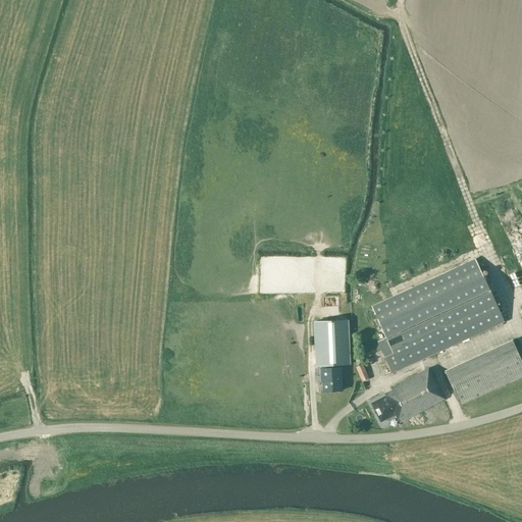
[(521,225),(521,224),(506,231),(521,270),(521,263),(520,258),(521,256),(521,225)]
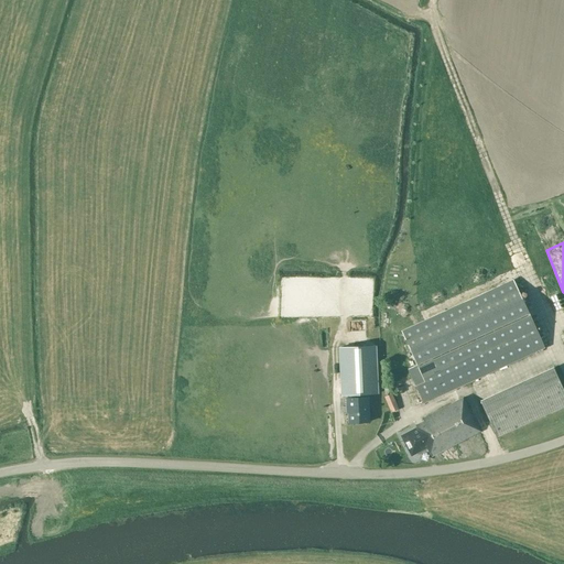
[(544,348),(513,280),(401,331),(416,366),(408,369),(423,404),(544,348)]
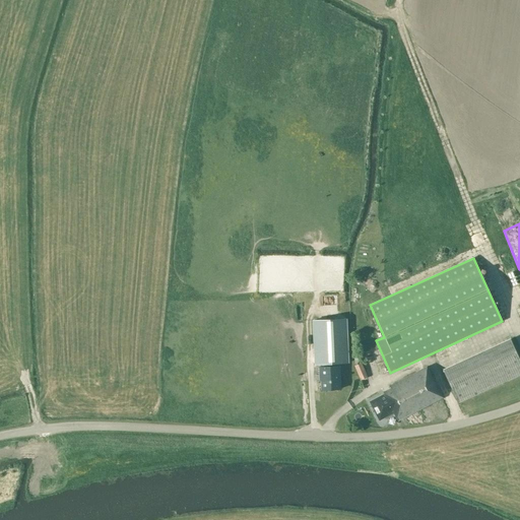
[(328,365),(347,364),(344,319),(313,321),(315,365),(320,365),(320,367),(328,367),(328,365)]
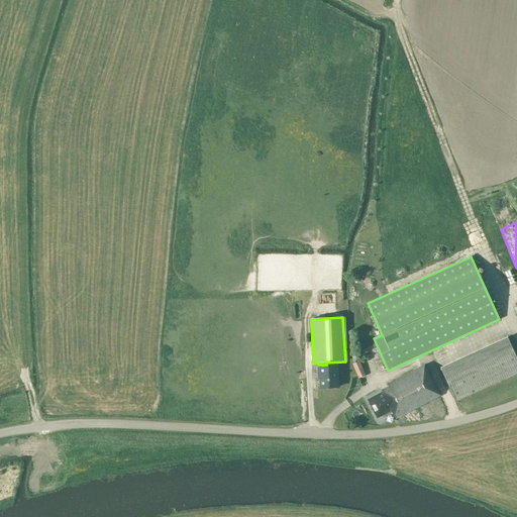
[(516,372),(516,358),(508,338),(440,370),(455,401),(516,372)]
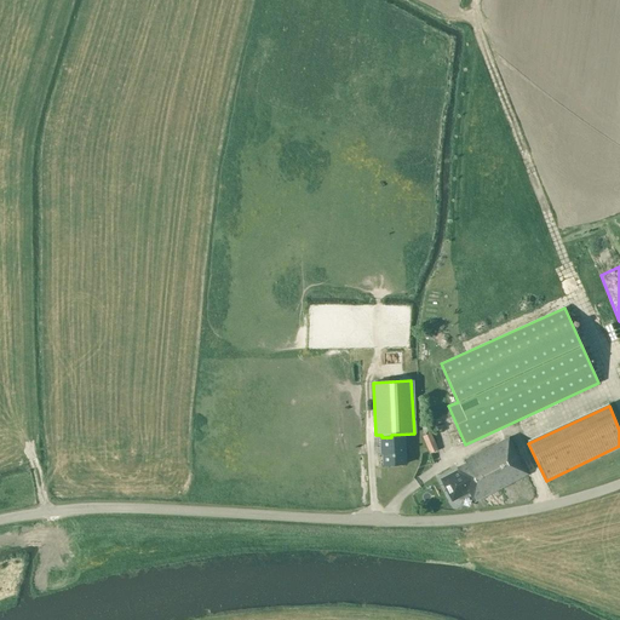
[(424,436),(430,454),(438,452),(432,434),(424,436)]
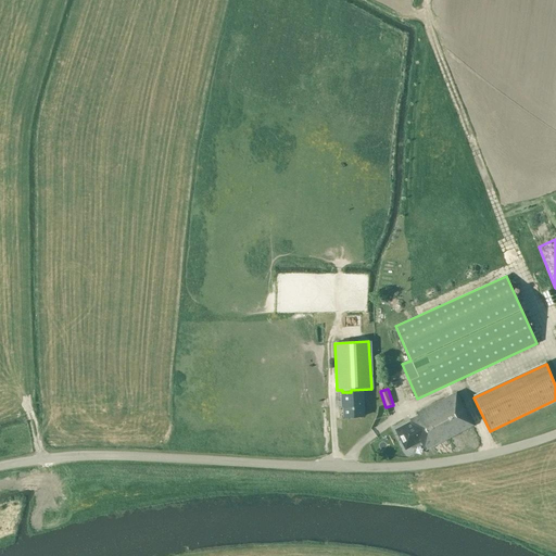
[(343,417),(346,417),(364,416),(363,391),(351,392),(342,392),(341,392),(342,408),(343,408),(343,417)]
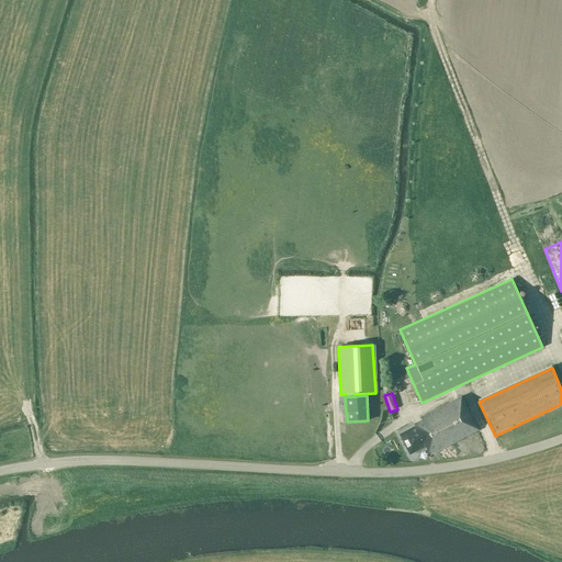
[(416,426),(400,435),(409,453),(425,446),(430,454),(478,429),(461,396),(414,422),(416,426)]
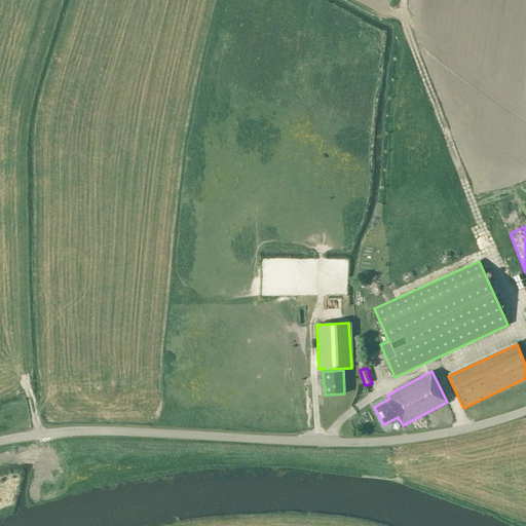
All buildings are outlined.
